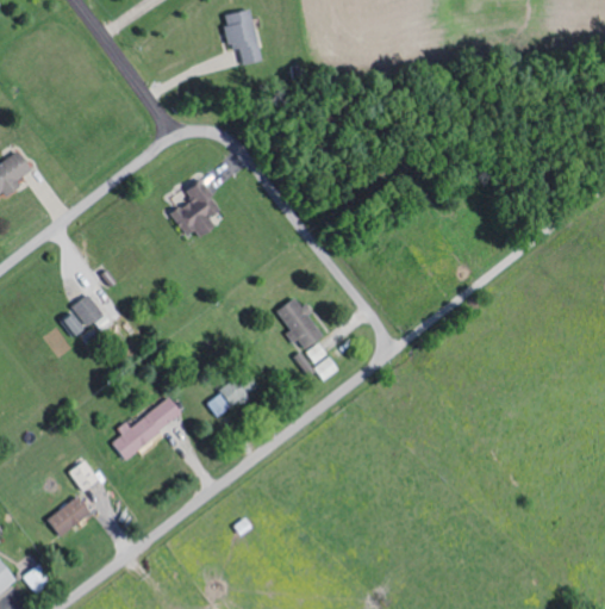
[(236,66),(253,62),(242,11),(214,17),(222,54),(234,51),(236,66)]
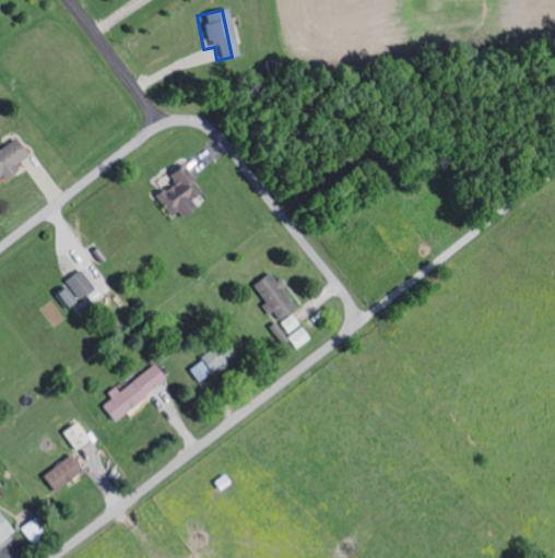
[(0,177),(3,175),(7,180),(19,170),(15,166),(31,155),(16,137),(0,149),(0,177)]
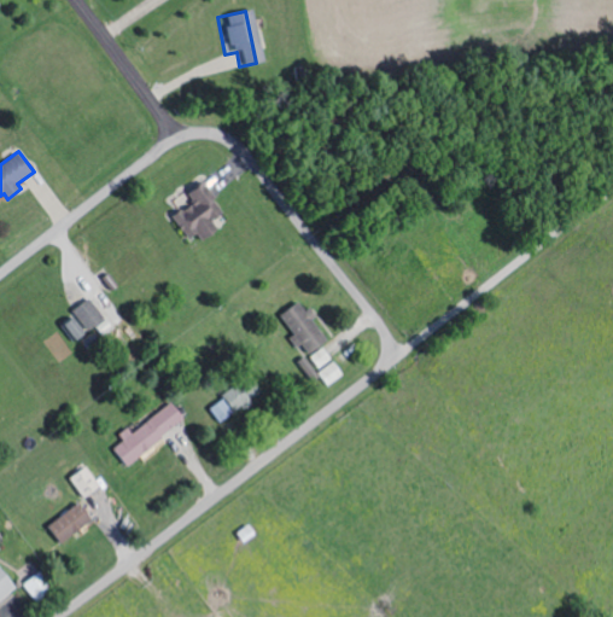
[(222,215),(203,184),(168,204),(188,240),(198,234),(202,242),(219,232),(212,221),(222,215)]
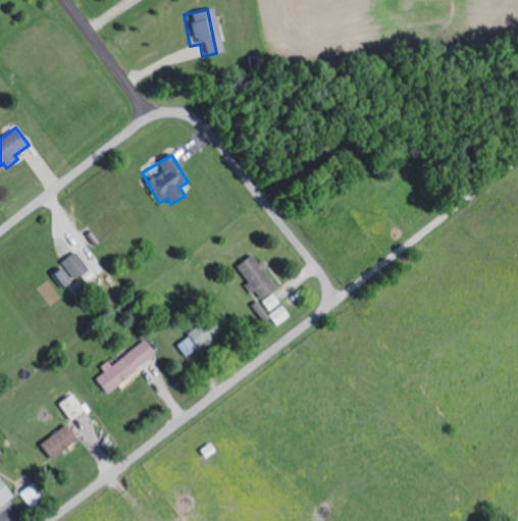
[(88,270),(74,252),(58,263),(61,268),(51,275),(61,289),(88,270)]
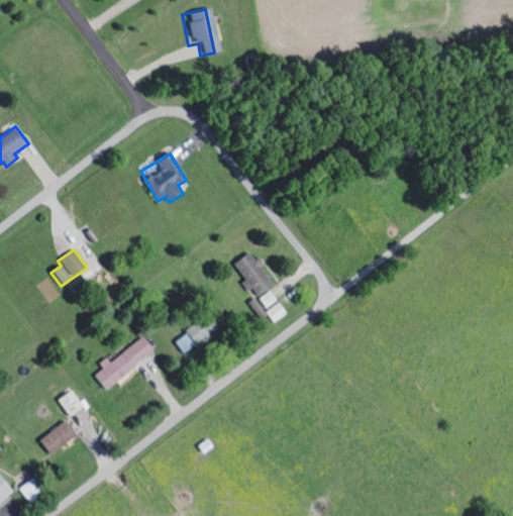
[(258,261),(257,262),(249,251),(231,264),(249,290),(252,288),(258,297),(275,285),(258,261)]
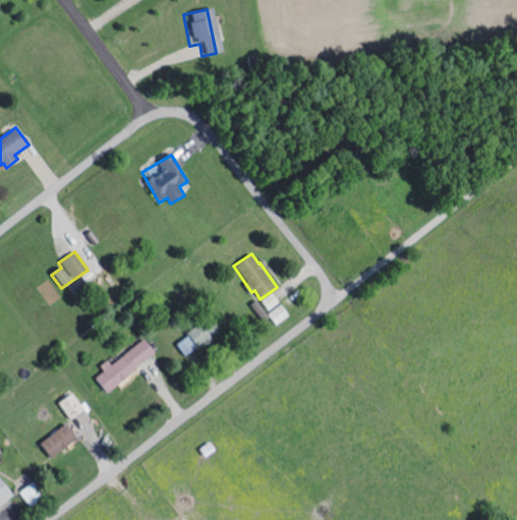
[(278,302),(272,292),(261,300),(267,310),(278,302)]
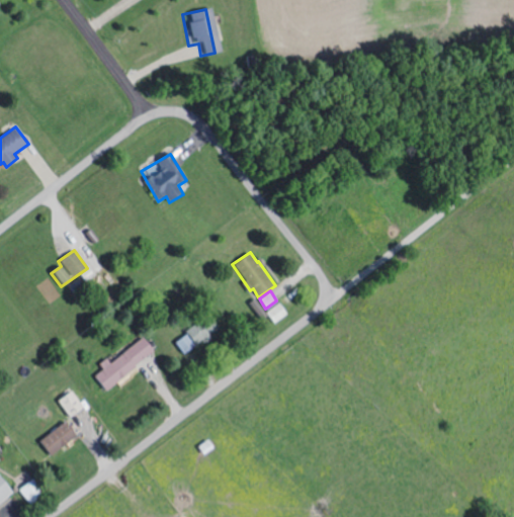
[(266,313),(274,323),(287,314),(279,304),(266,313)]
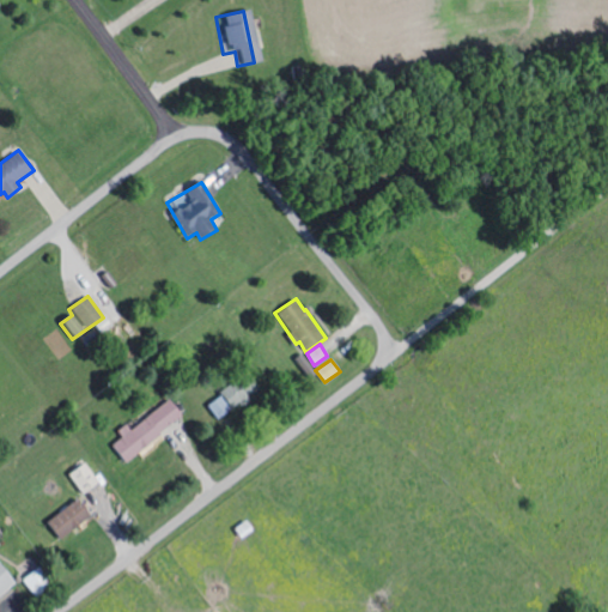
[(206,401),(214,417),(244,403),(236,386),(206,401)]
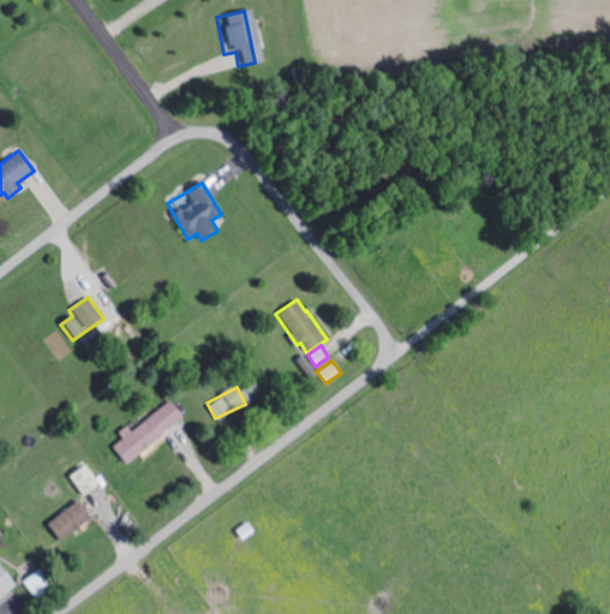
[(125,463),(184,418),(169,399),(130,430),(126,425),(117,433),(121,439),(112,445),(125,463)]
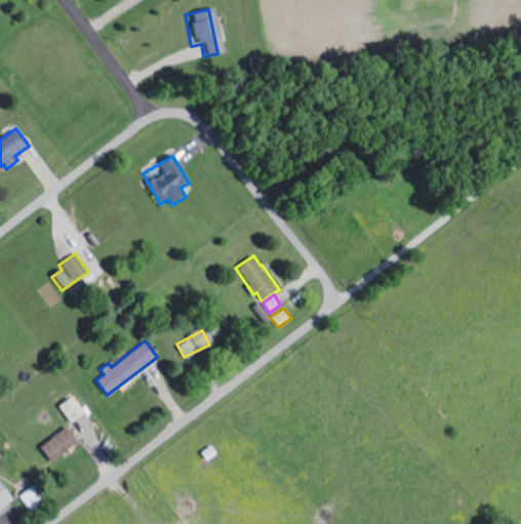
[(59,406),(71,422),(84,413),(73,397),(59,406)]
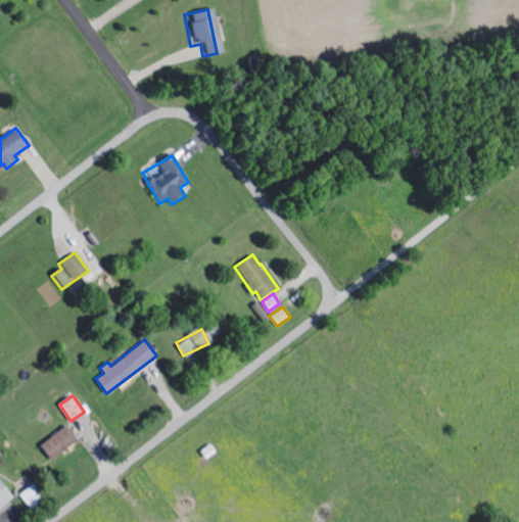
[(78,437),(63,424),(43,446),(57,460),(78,437)]
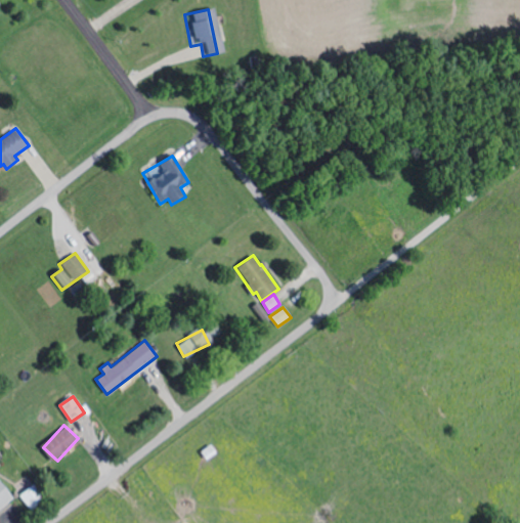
[(0,510),(15,496),(0,478),(0,510)]
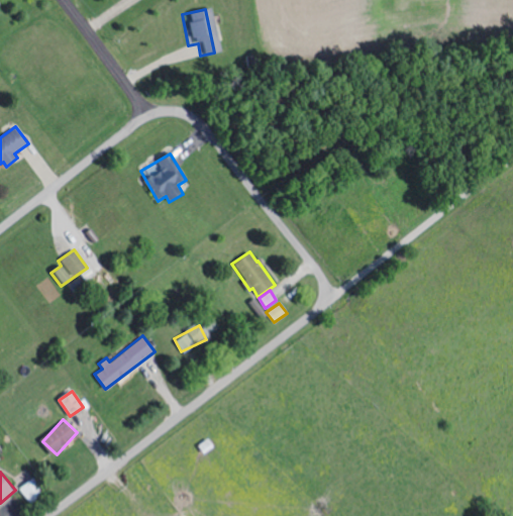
[(41,497),(31,482),(19,490),(29,504),(41,497)]
